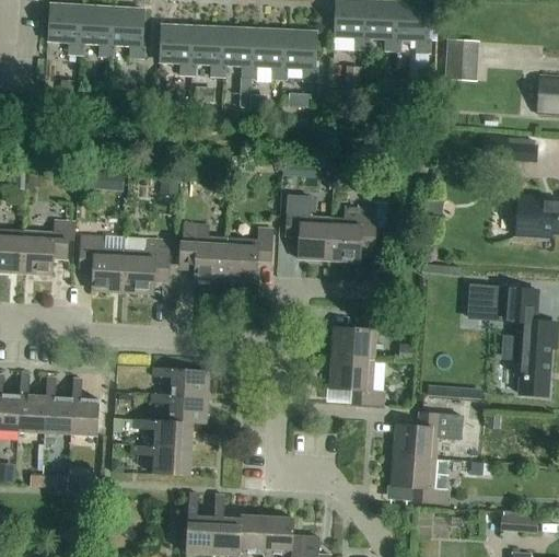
[(369,48),(369,37),(364,37),(367,0),(335,0),(334,35),(354,36),(354,48),(369,48)]
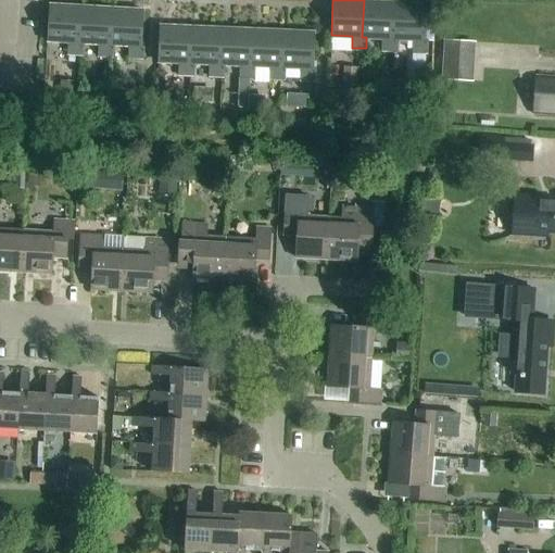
[(396,49),(398,38),(393,38),(394,0),(364,0),(362,37),(366,37),(381,37),(381,49),(396,49)]
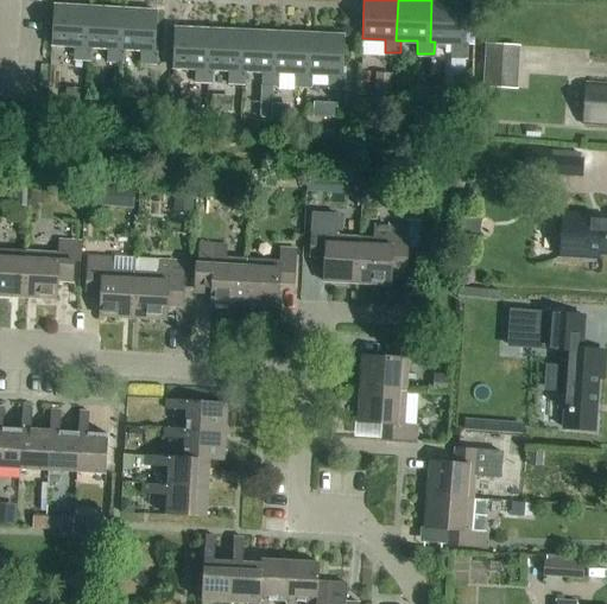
[(466,55),(467,42),(463,42),(466,2),(431,0),(430,42),(435,42),(450,42),(450,55),(466,55)]
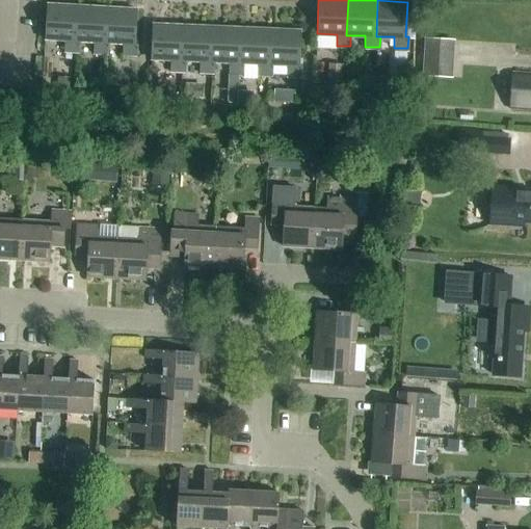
[(75,41),(77,4),(48,3),(46,38),(64,40),(63,51),(78,52),(79,41),(75,41)]
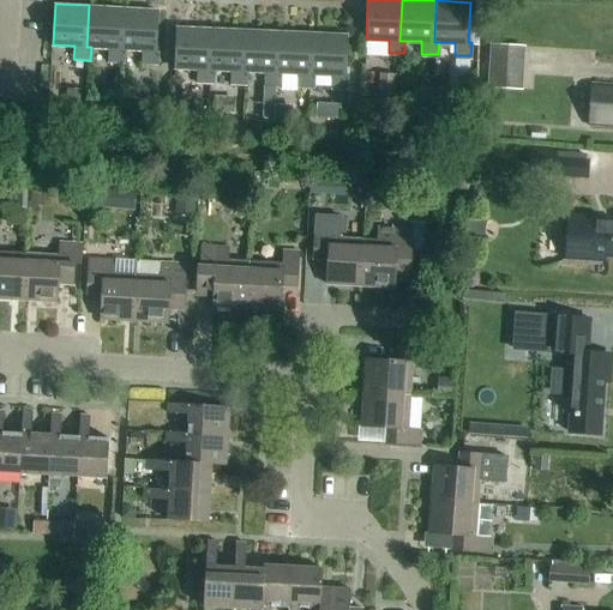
[(122,7),(89,5),(86,47),(91,47),(108,48),(108,61),(124,62),(124,49),(120,49),(122,7)]
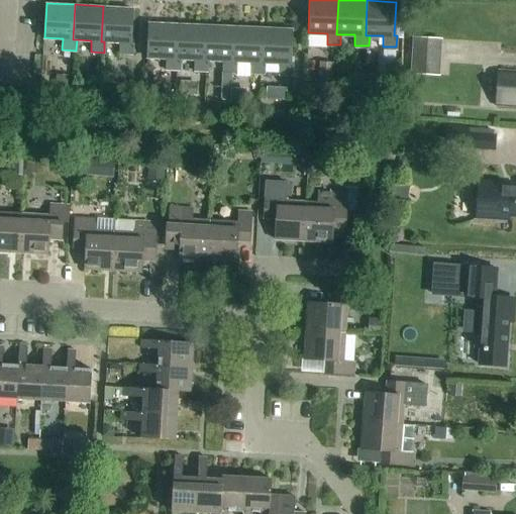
[(132,54),(132,41),(130,41),(131,8),(103,6),(101,41),(104,41),(119,42),(118,54),(132,54)]
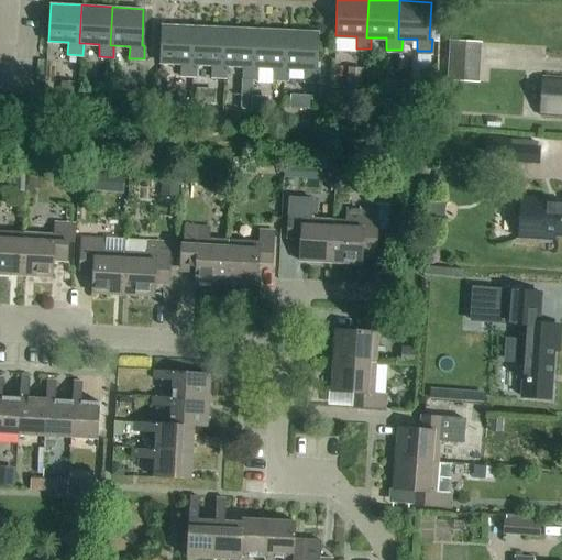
[(195,75),(196,64),(191,64),(193,24),(162,23),(160,62),(182,63),(180,75),(195,75)]
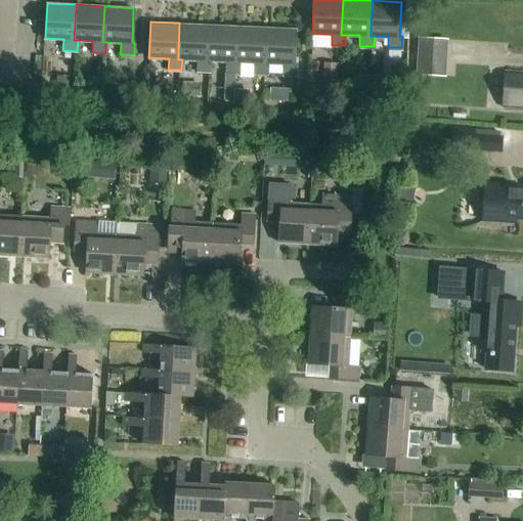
[(210,72),(211,60),(207,60),(209,25),(179,23),(178,59),(182,59),(198,59),(197,71),(210,72)]
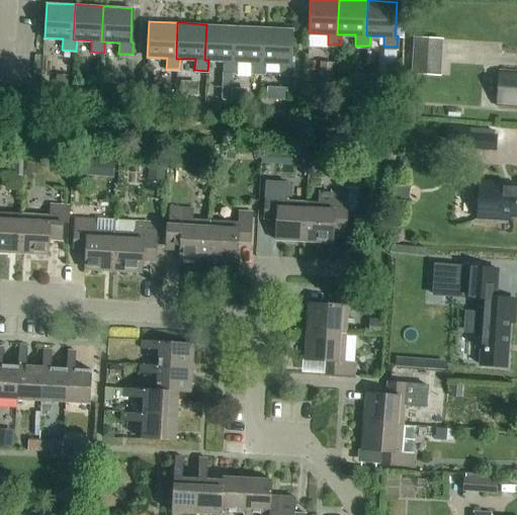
[(233,61),(235,25),(206,24),(204,60),(208,60),(223,61),(223,71),(236,72),(237,61),(233,61)]
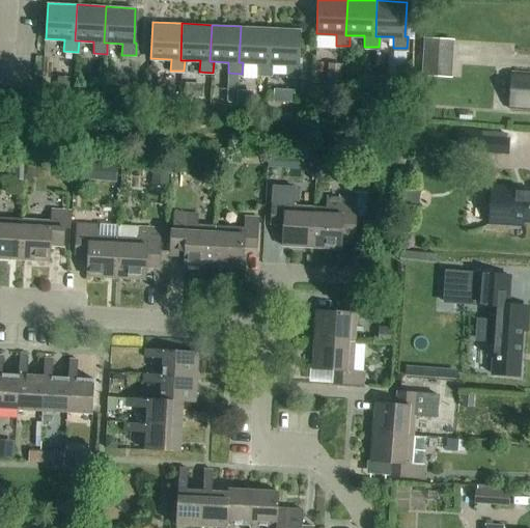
[(270,27),(241,26),(239,62),(243,62),(257,63),(257,74),(272,75),(272,63),(268,63),(270,27)]
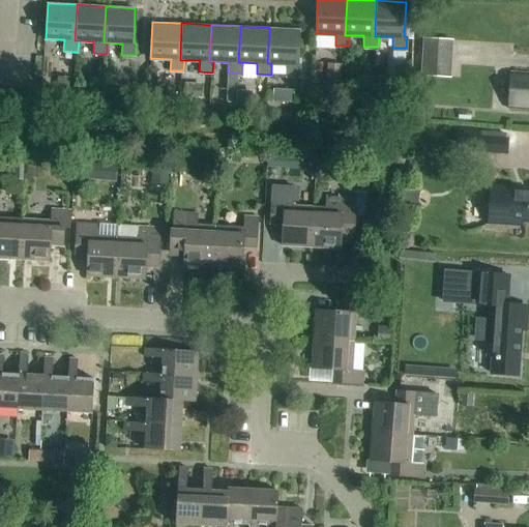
[(300,76),(300,63),(297,63),(298,29),(269,27),(267,63),(271,63),(286,64),(286,76),(300,76)]
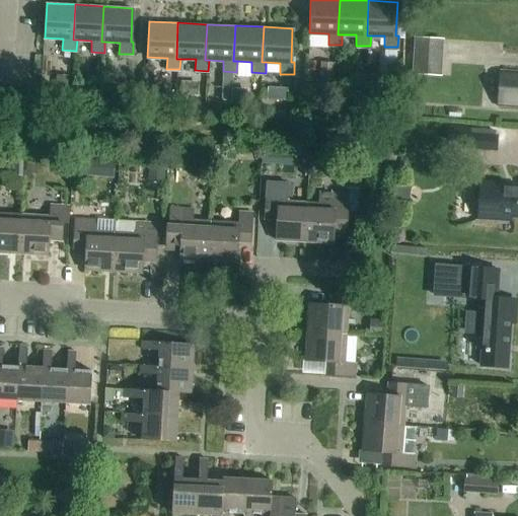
[(441,75),(442,38),(413,37),(411,74),(441,75)]
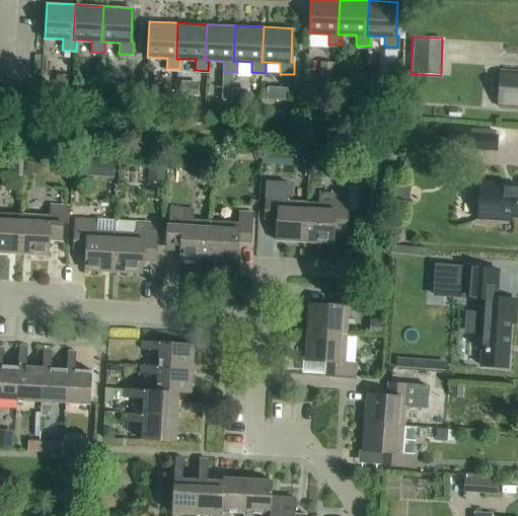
[(319,60),(318,78),(333,79),(334,61),(319,60)]
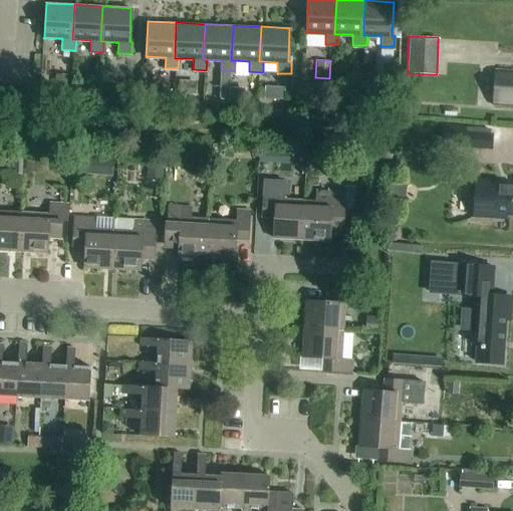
[(512,68),(494,67),(492,102),(512,103),(512,68)]
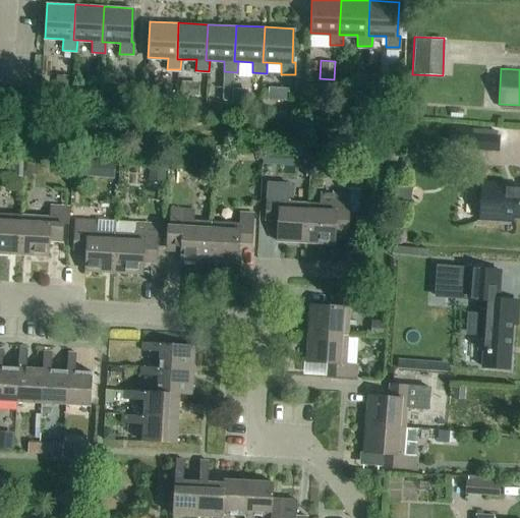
[(231,99),(232,72),(224,72),(222,98),(231,99)]
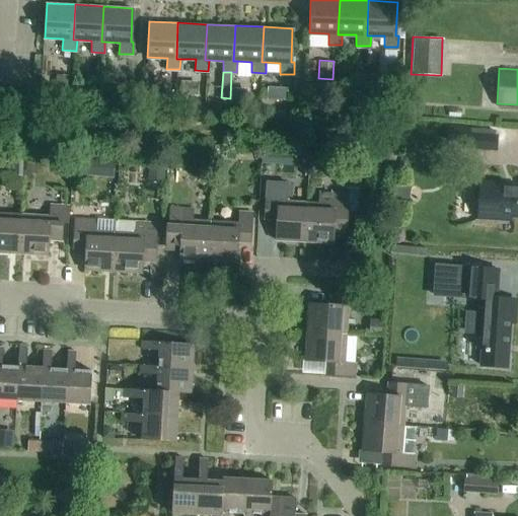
[(400,75),(364,73),(364,91),(399,92),(400,75)]
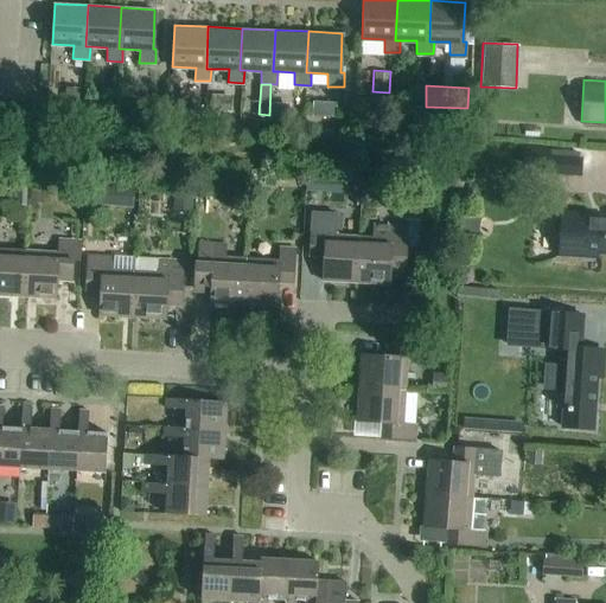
[(211,92),(210,109),(230,110),(230,94),(211,92)]
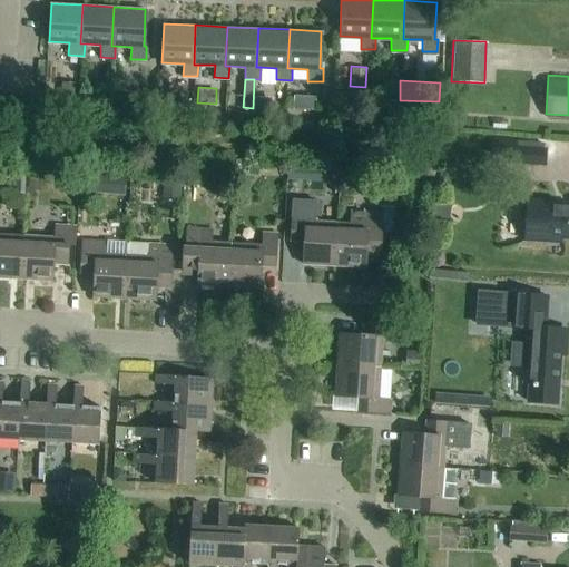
[(27,111),(27,100),(17,99),(16,110),(27,111)]
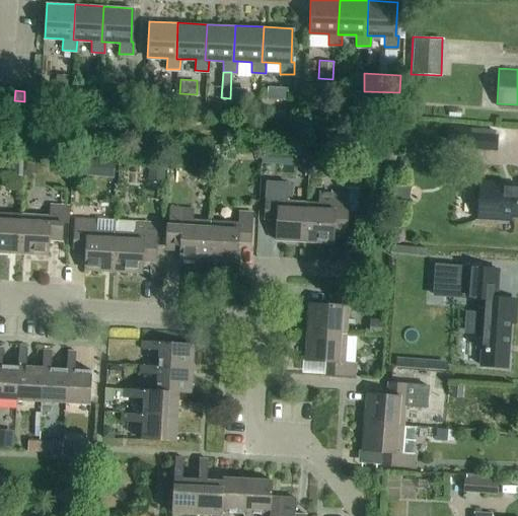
[(262,163),(281,164),(281,152),(263,151),(262,163)]
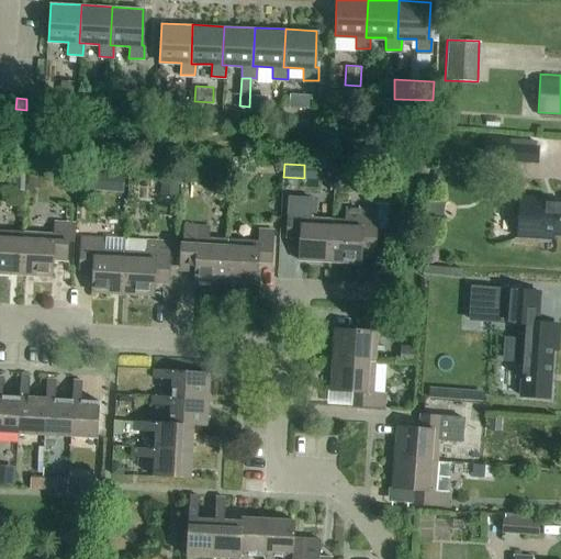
[(14,168),(13,182),(24,182),(25,168),(14,168)]
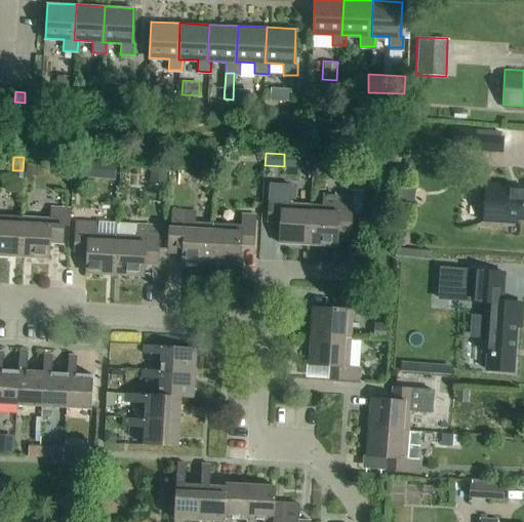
[(78,157),(76,175),(95,176),(96,159),(78,157)]
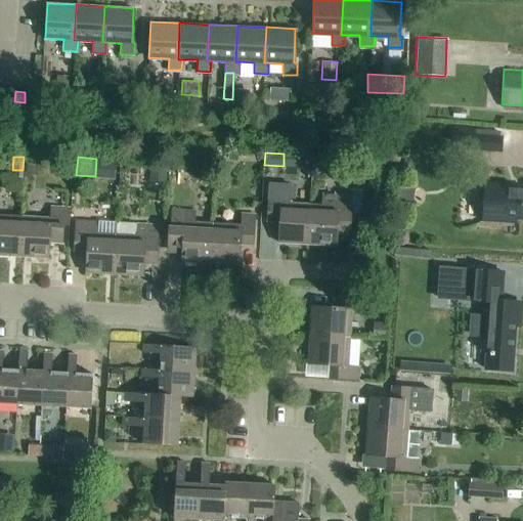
[(27,160),(26,175),(37,175),(37,161),(27,160)]
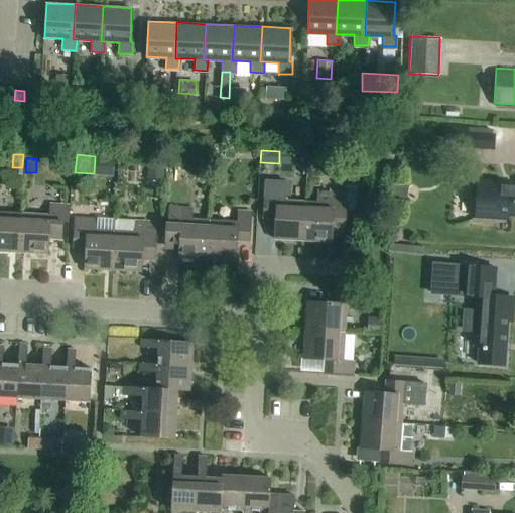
[(148,158),(146,179),(162,180),(164,159),(148,158)]
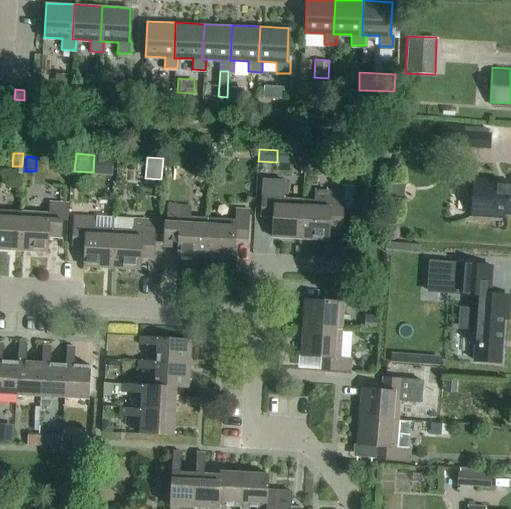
[(195,162),(195,174),(205,174),(205,162),(195,162)]
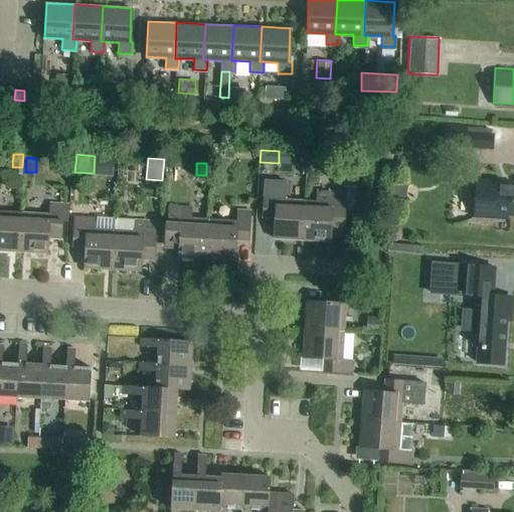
[(513,214),(513,184),(501,183),(501,181),(476,179),(473,215),(499,216),(499,213),(513,214)]
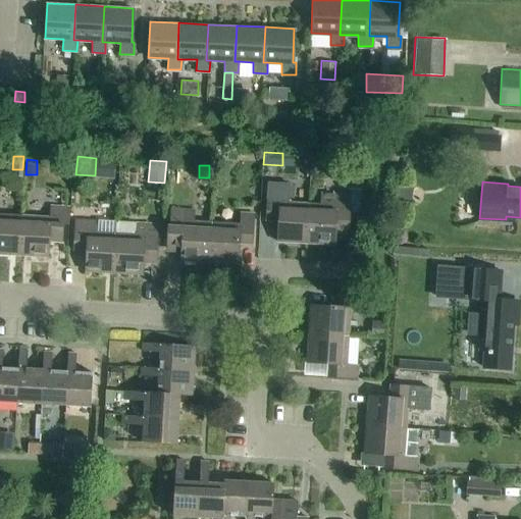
[(306,242),(308,203),(280,202),(281,190),(268,189),(266,219),(278,220),(277,241),(306,242)]
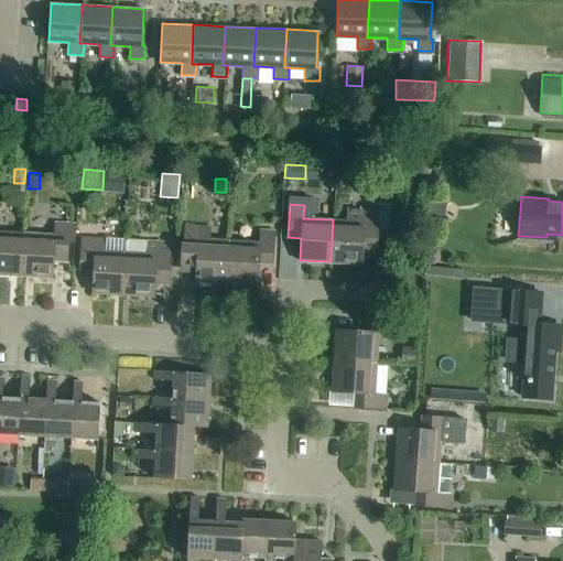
[(346,207),(345,220),(333,219),(331,261),(361,263),(363,241),(376,243),(378,209),(346,207)]
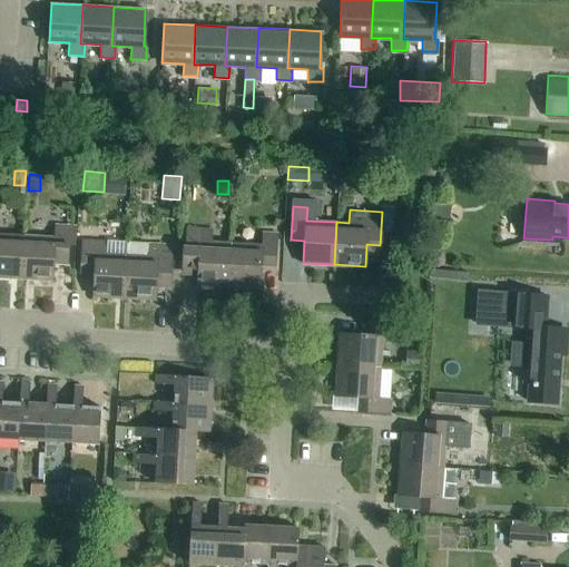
[(55,237),(23,235),(21,277),(54,280),(55,257),(68,257),(69,225),(56,225),(55,237)]
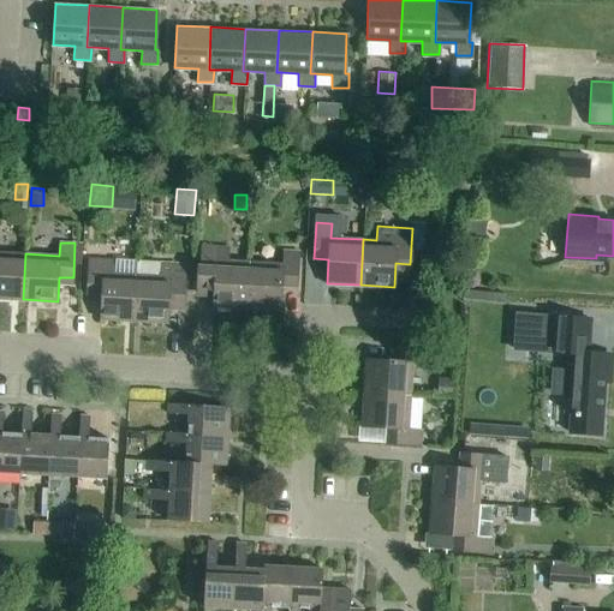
[(228,246),(216,246),(202,245),(200,280),(215,281),(213,305),(246,307),(250,261),(228,259),(228,246)]
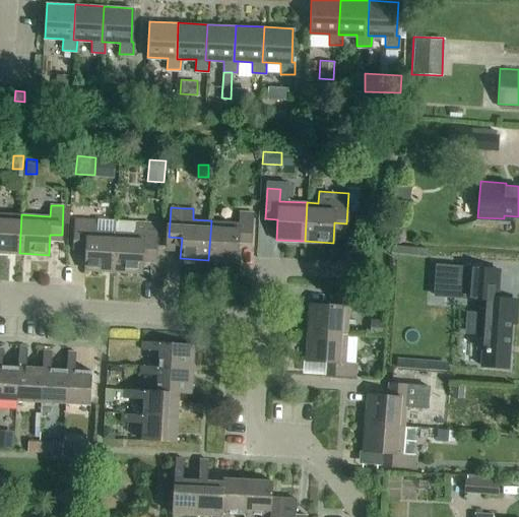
[(211,220),(208,260),(238,262),(239,241),(251,242),(253,212),(240,211),(239,222),(211,220)]
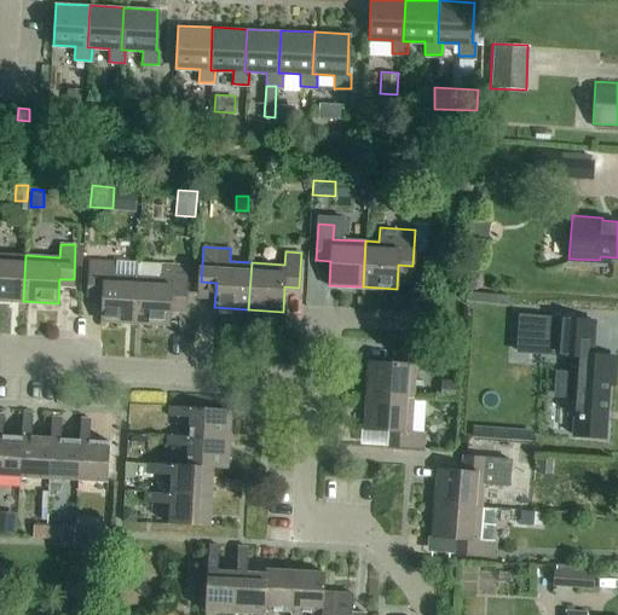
[(0,299),(23,301),(26,255),(0,253),(0,299)]
